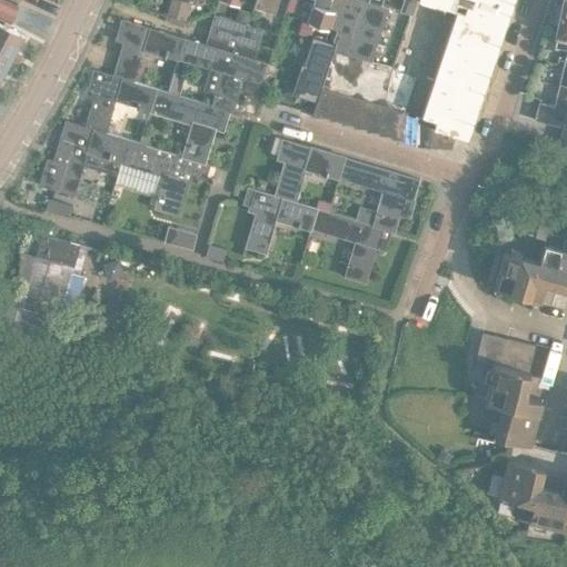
[(0,0),(0,19),(9,23),(17,8),(0,0)]
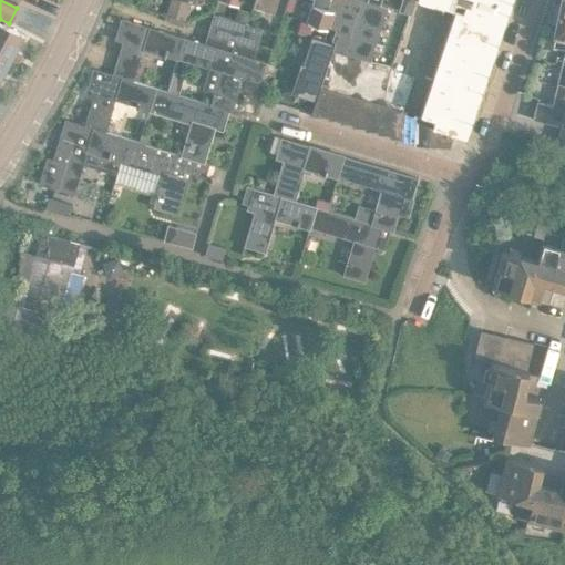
[(255,0),(254,6),(274,12),(277,0),(255,0)]
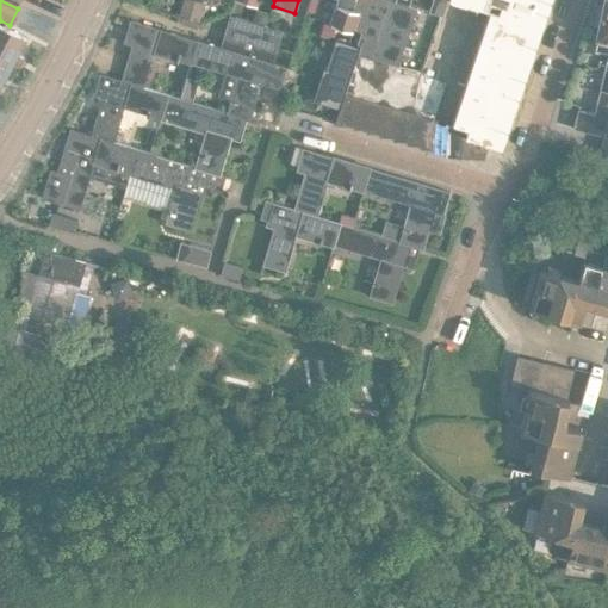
[(384,20),(385,14),(390,1),(395,2),(395,0),(353,0),(353,2),(346,0),(337,0),(330,25),(353,32),(354,31),(361,33),(358,45),(361,47),(358,56),(371,60),(378,39),(384,20)]
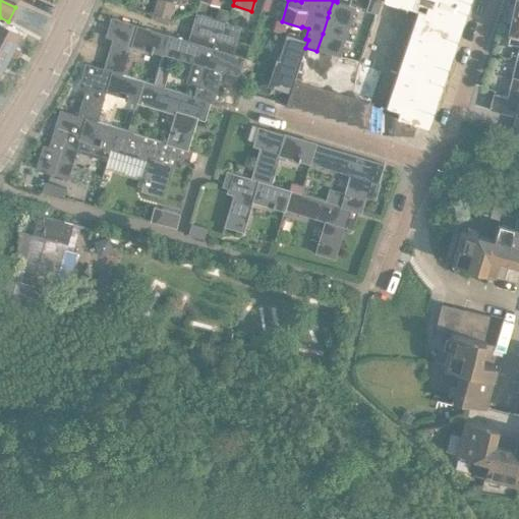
[(369,0),(366,10),(378,14),(382,0),(369,0)]
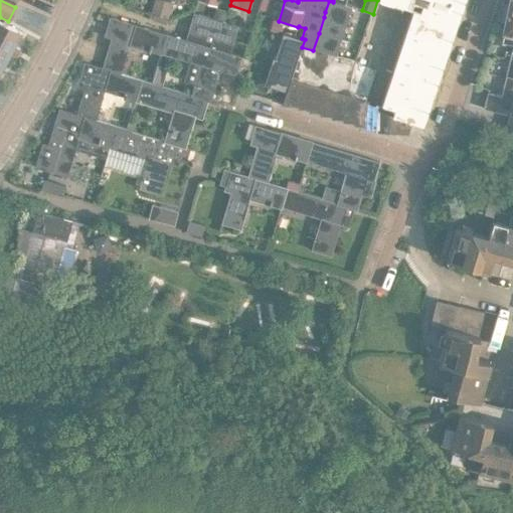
[(379,113),(424,128),(466,0),(378,0),(378,2),(401,10),(402,7),(412,10),(379,113)]
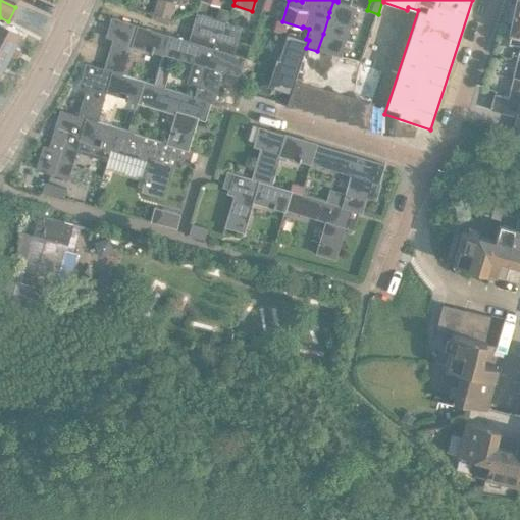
[(495,95),(490,111),(516,117),(519,103),(519,0),(516,0),(509,34),(511,35),(510,40),(519,42),(519,51),(509,98),(495,95)]
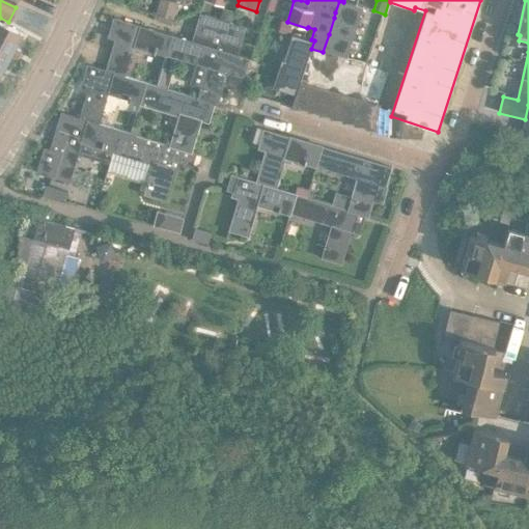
[(160,1),(157,15),(173,20),(177,6),(160,1)]
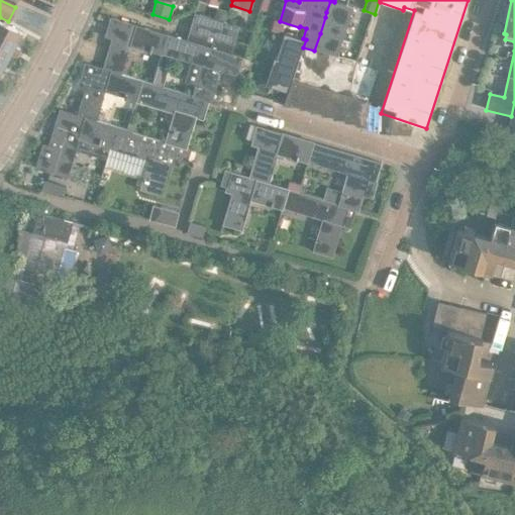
[(353,8),(346,6),(334,2),(330,1),(326,12),(325,17),(348,24),(353,8)]
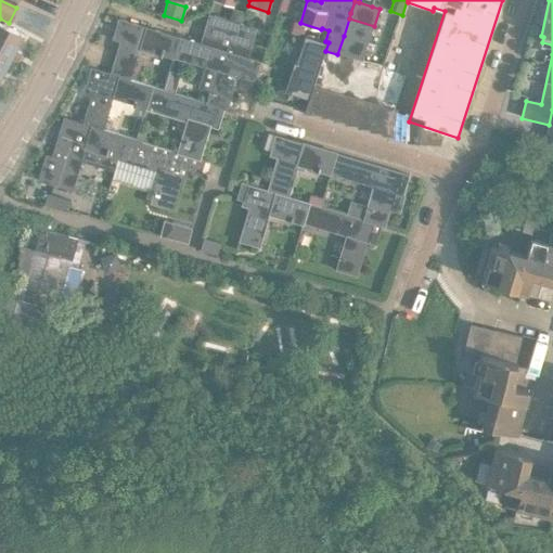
[(233,10),(230,21),(243,25),(246,14),(233,10)]
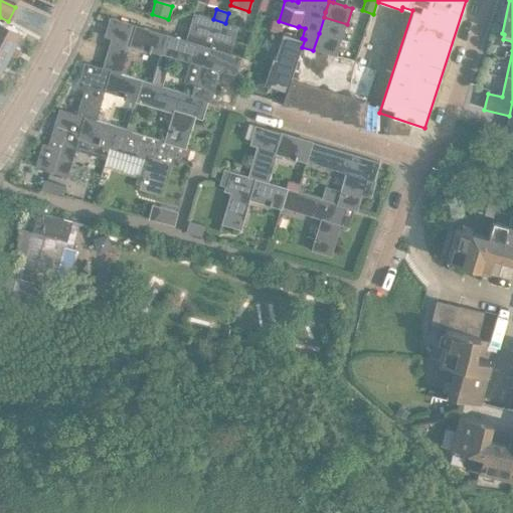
[(238,27),(225,23),(194,14),(186,39),(230,52),(238,27)]
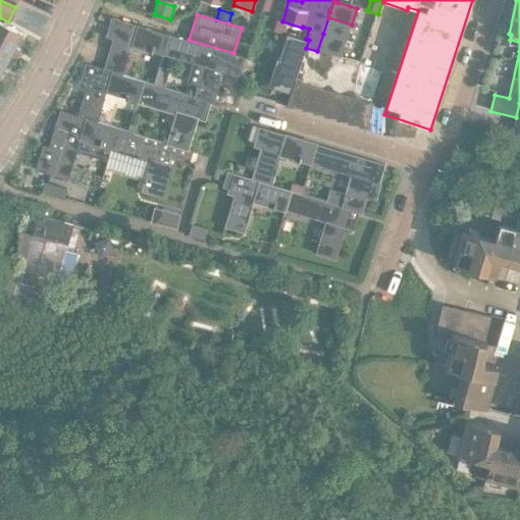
[(328,17),(323,34),(347,41),(352,24),(328,17)]
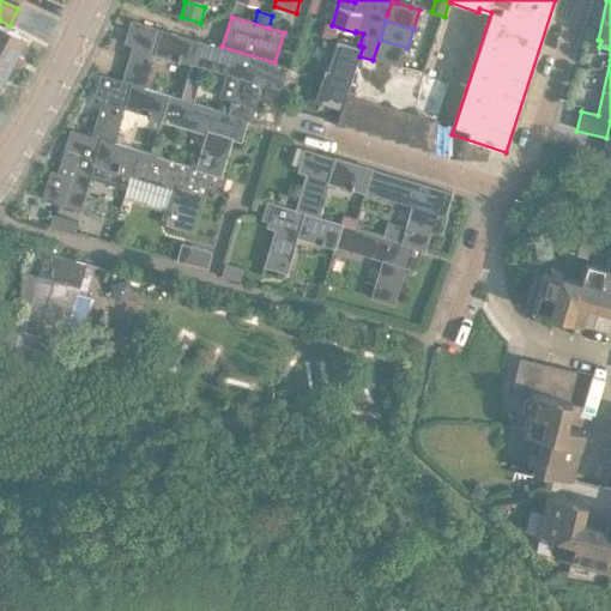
[(122,83),(144,90),(145,89),(155,53),(192,64),(199,41),(131,22),(125,44),(132,47),(122,83)]
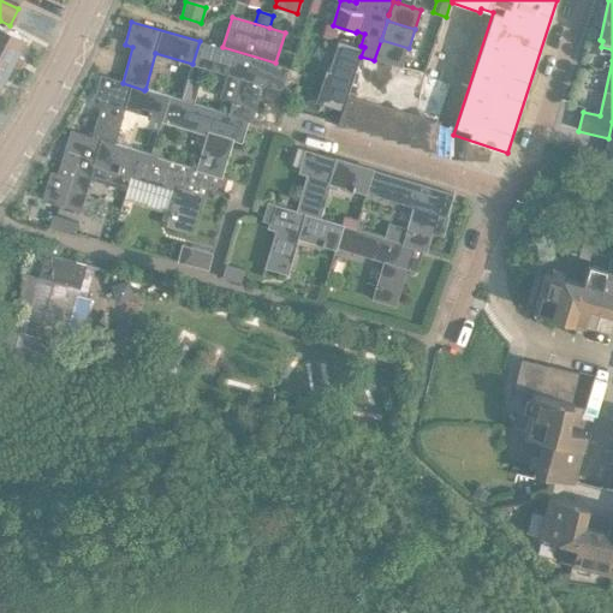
[(18,57),(27,40),(0,25),(0,89),(12,66),(19,70),(24,60),(18,57)]
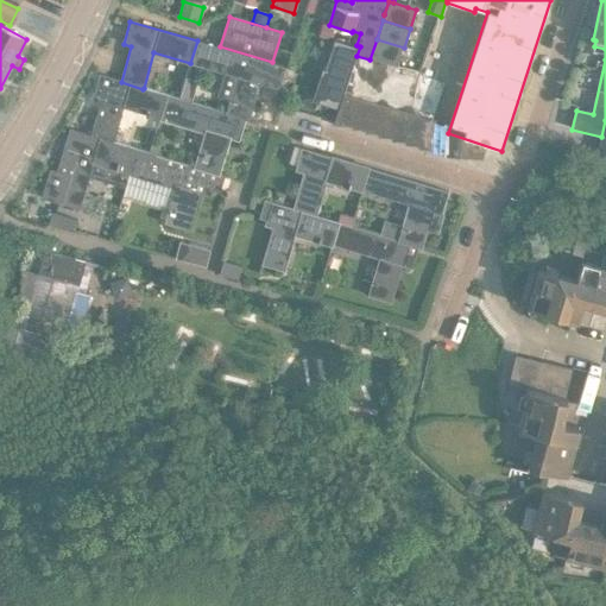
[(326,71),(316,99),(336,105),(335,107),(336,108),(357,46),(336,39),(326,70),(323,70),(322,71),(326,71)]
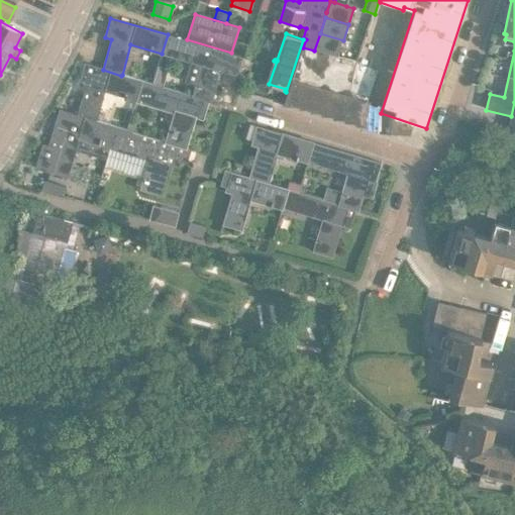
[(343,40),(320,33),(314,50),(315,52),(337,57),(337,56),(343,40)]
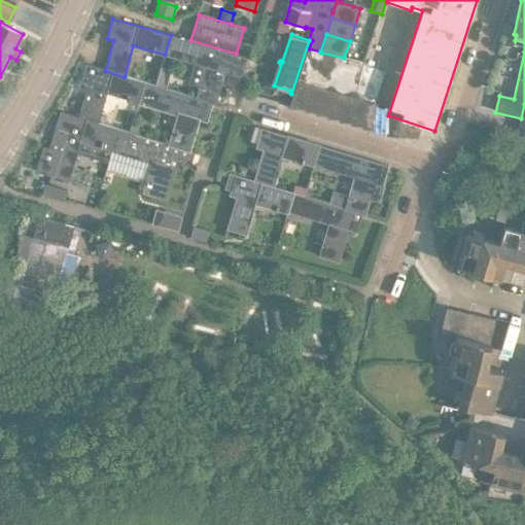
[(247,58),(171,35),(165,55),(206,67),(197,98),(197,99),(213,103),(213,104),(216,105),(225,73),(241,77),(247,58)]
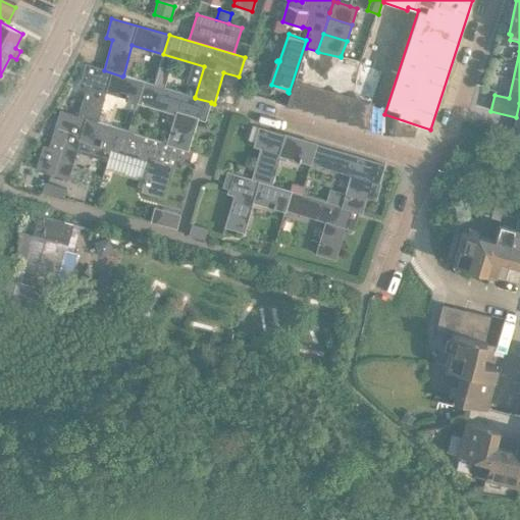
[(306,48),(295,81),(306,85),(306,83),(371,104),(381,72),(359,64),(360,61),(341,57),(318,52),(317,51),(306,48)]
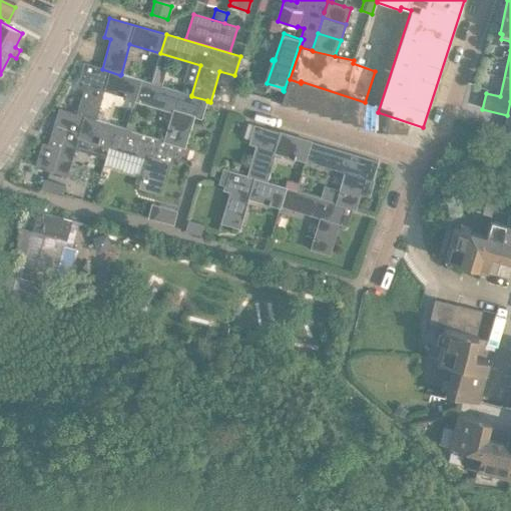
[(77,114),(77,115),(96,121),(96,120),(105,90),(135,99),(140,80),(121,74),(120,75),(102,69),(84,63),(78,82),(86,84),(77,114)]
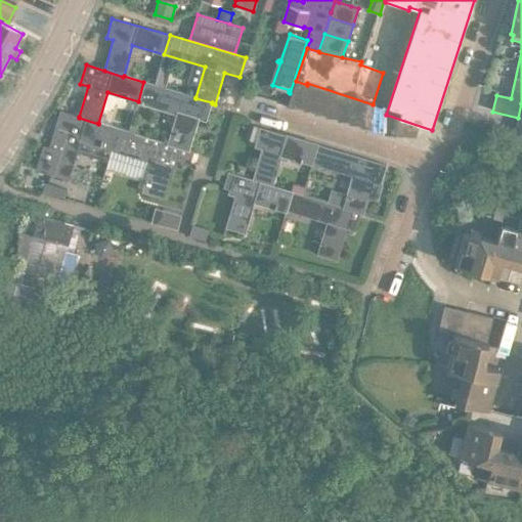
[(196,97),(143,82),(138,101),(179,114),(170,144),(185,149),(185,150),(189,151),(199,120),(206,122),(212,103),(212,102),(196,98),(196,97)]
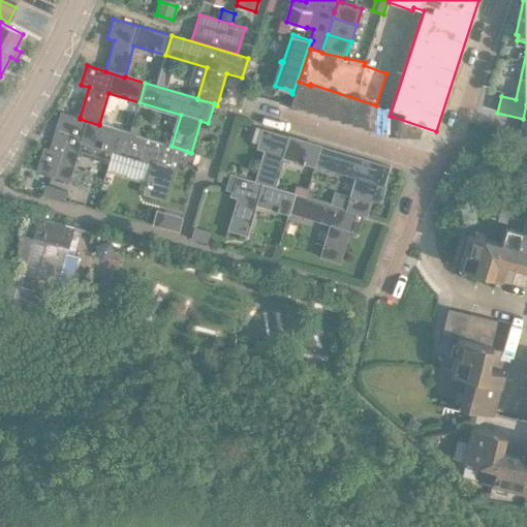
[(299,84),(290,110),(306,110),(306,113),(307,86),(299,84)]
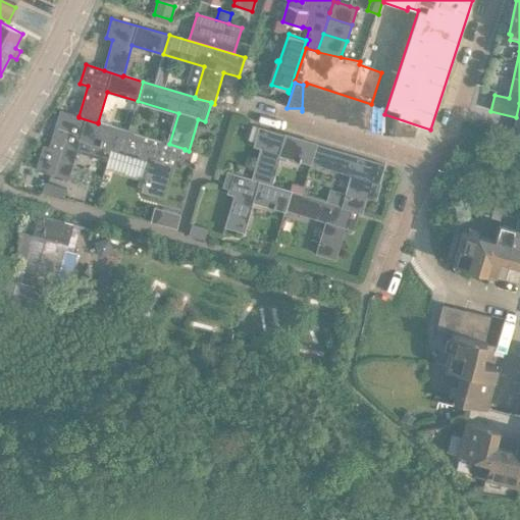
[(315,88),(303,85),(302,111),(313,112),(313,115),(314,115),(315,88)]
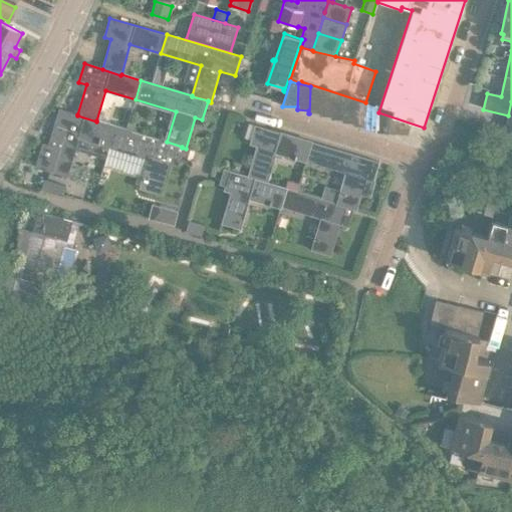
[(319,116),(320,116),(321,90),(310,86),(309,113),(319,113),(319,116)]
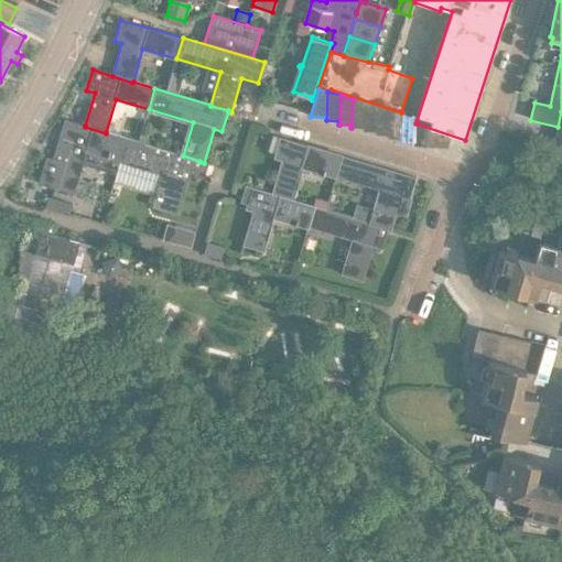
[(366,103),(353,99),(352,128),(364,129),(364,131),(366,103)]
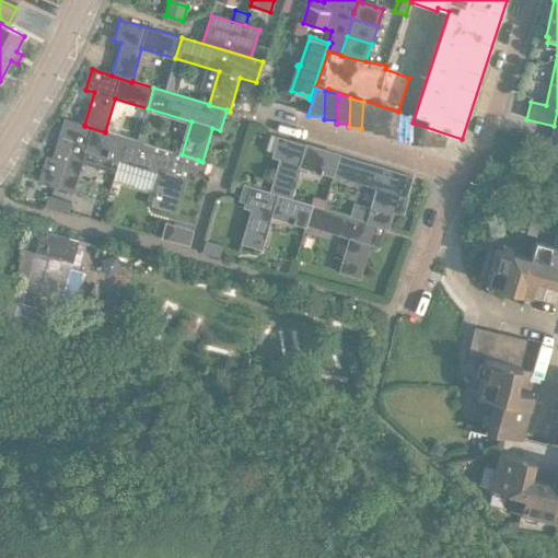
[(373,135),(374,135),(375,105),(363,102),(361,130),(373,131),(373,135)]
